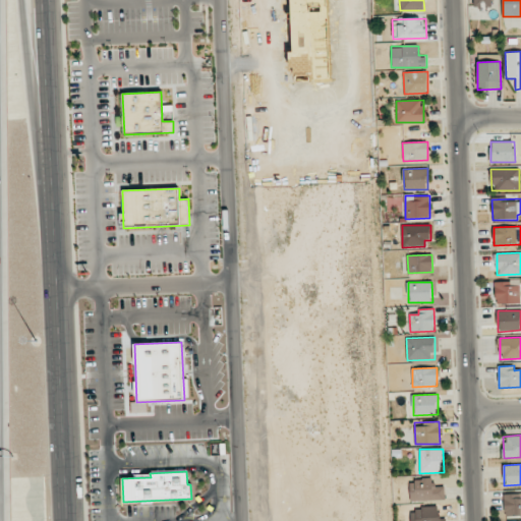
[(445,501),(444,486),(433,486),(433,479),(410,479),(410,501),(445,501)]
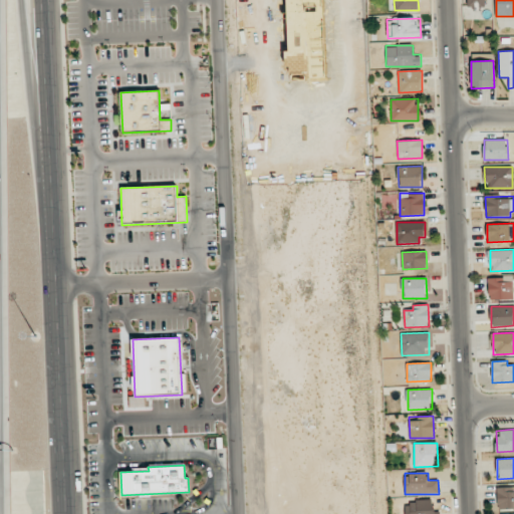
[(513,510),(513,487),(497,488),(498,511),(513,510)]
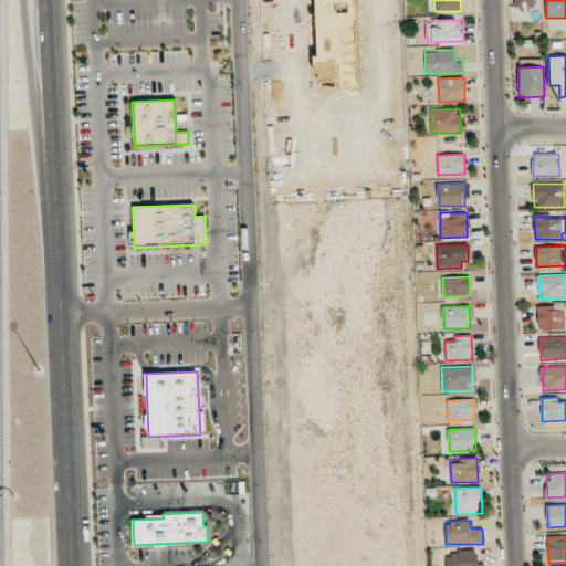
[(480,565),(480,551),(446,552),(446,565),(480,565)]
